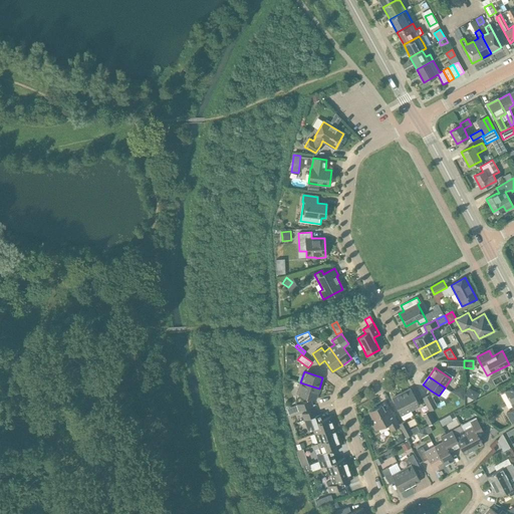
[(319,389),(300,382),(296,394),(315,400),(319,389)]
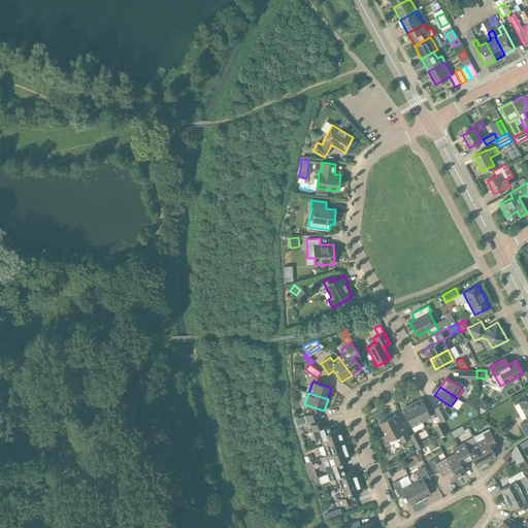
[(476,395),(463,402),(476,411),(476,395)]
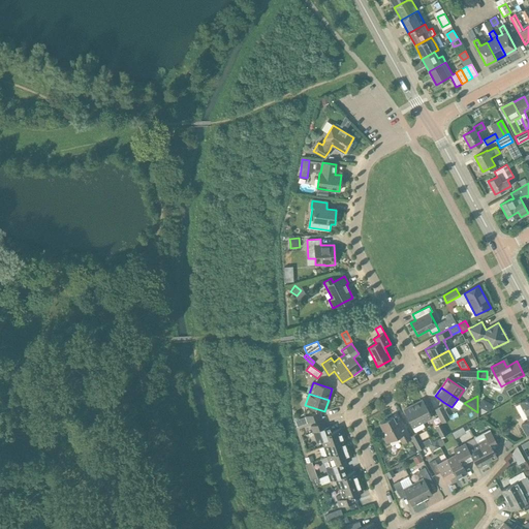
[(521,425),(526,435),(528,433),(528,397),(527,399),(527,398),(525,399),(525,400),(520,403),(528,421),(521,425)]
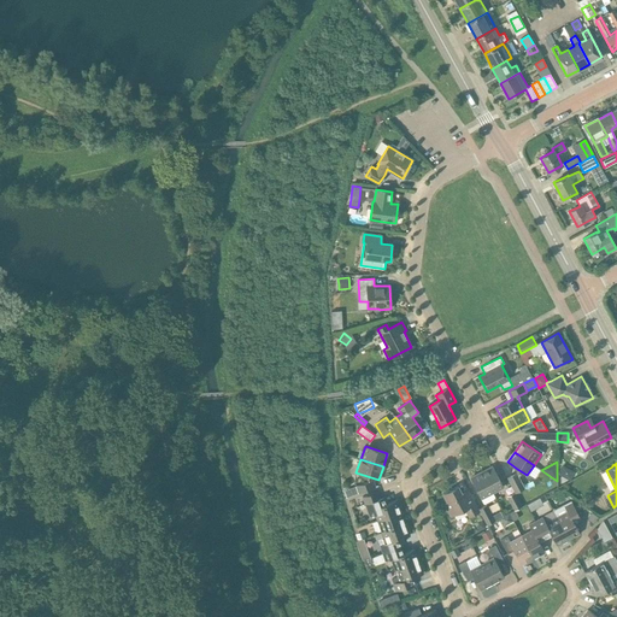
[(563,465),(558,474),(570,481),(575,471),(563,465)]
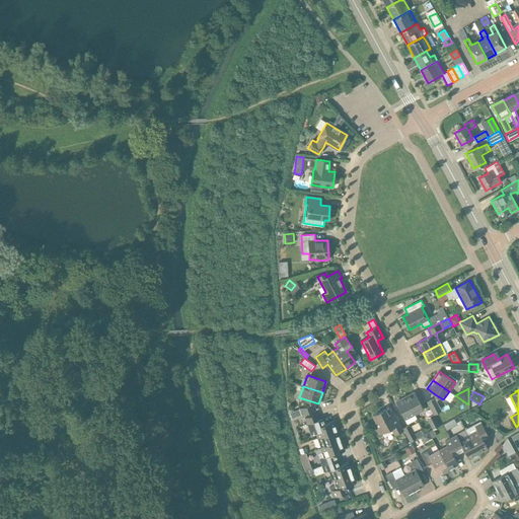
[(405,397),(415,415),(424,410),(415,392),(405,397)]
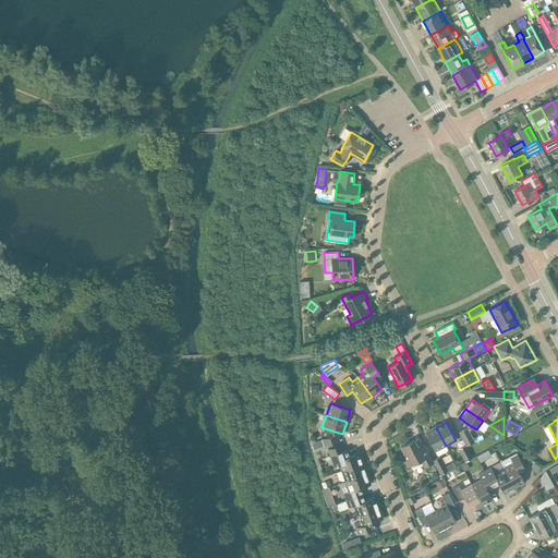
[(425,433),(435,451),(438,457),(448,451),(446,446),(436,427),(425,433)]
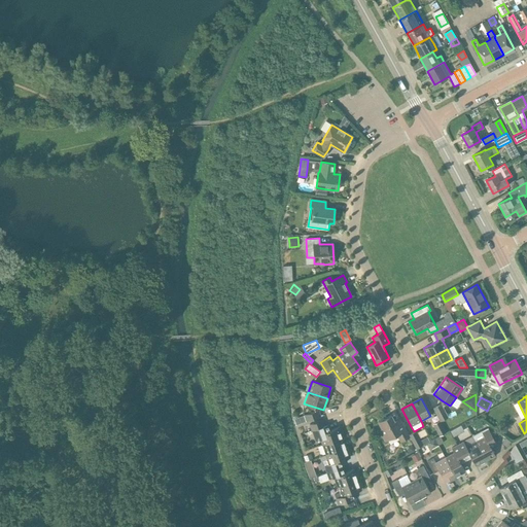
[(433,409),(441,421),(448,418),(441,405),(433,409)]
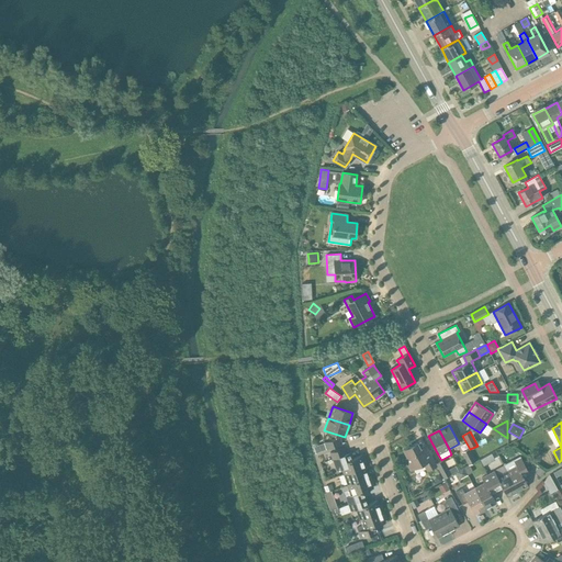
[(327,449),(332,448),(341,444),(339,437),(325,442),(327,449)]
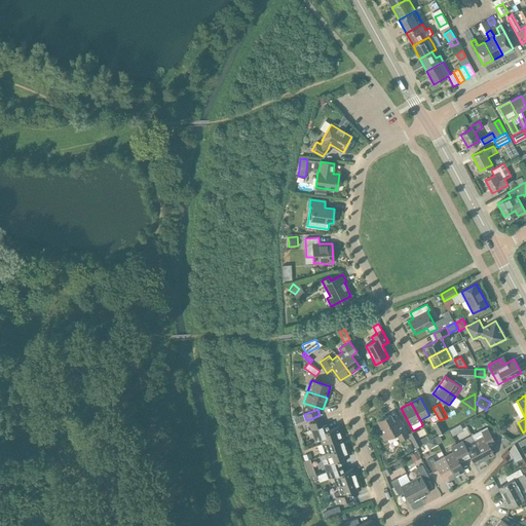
[(409,436),(402,421),(396,424),(390,414),(378,421),(381,428),(379,429),(384,440),(397,434),(401,441),(409,436)]
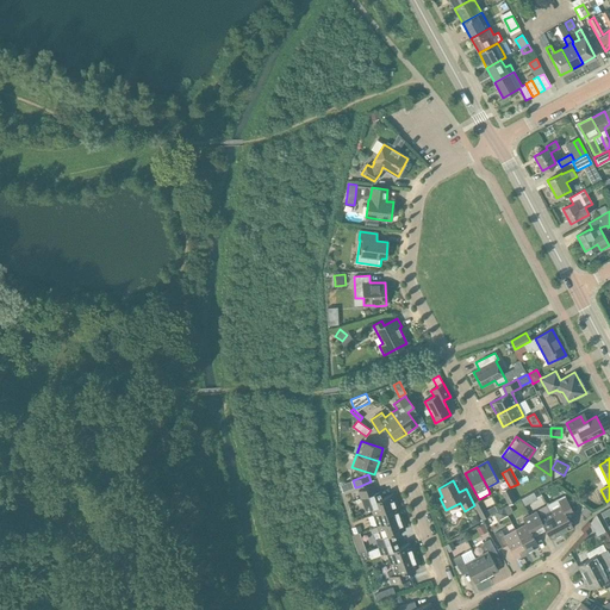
[(371,509),(373,515),(397,506),(392,495),(378,499),(373,486),(359,491),(363,505),(365,510),(371,509)]
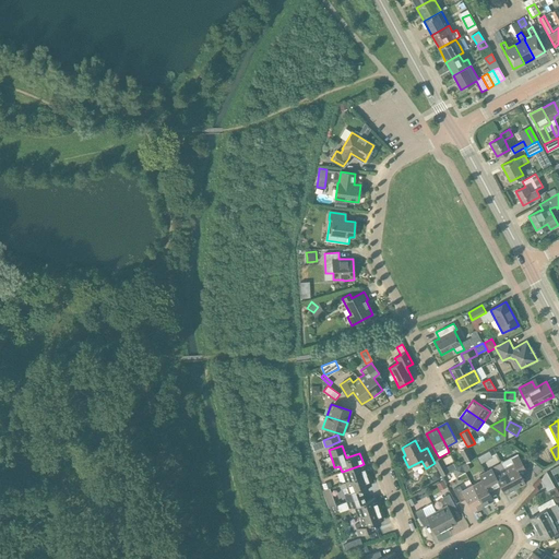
[(466,463),(472,460),(465,448),(460,451),(466,463)]
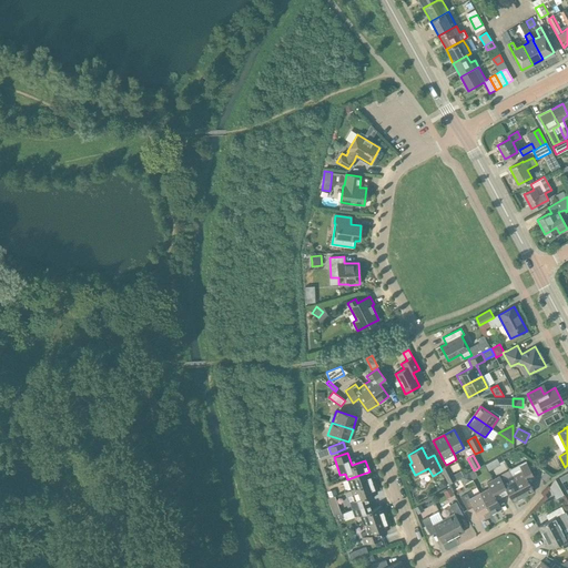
[(521,470),(513,476),(524,496),(534,490),(527,478),(533,475),(526,463),(519,467),(521,470)]
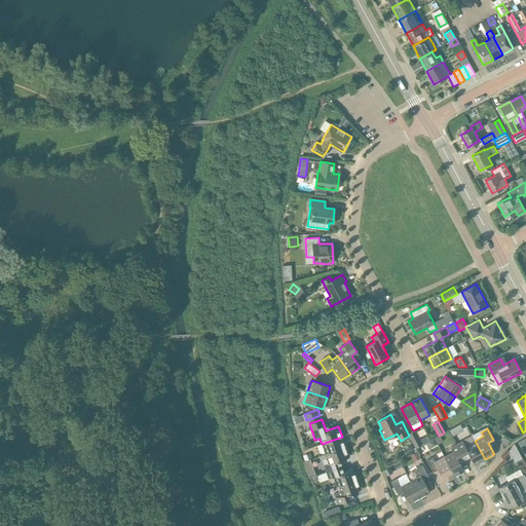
[(409,436),(415,448),(420,445),(414,433),(409,436)]
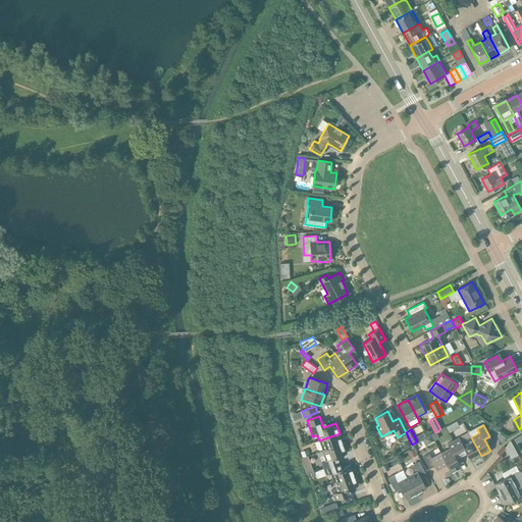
[(343,442),(340,433),(319,440),(323,450),(343,442)]
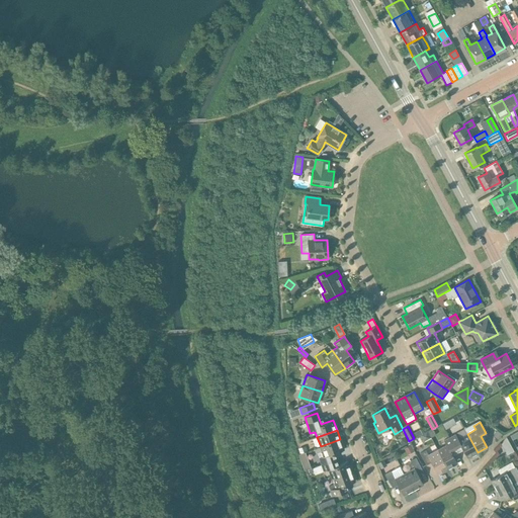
[(422,433),(420,435),(423,441),(431,438),(427,431),(422,433)]
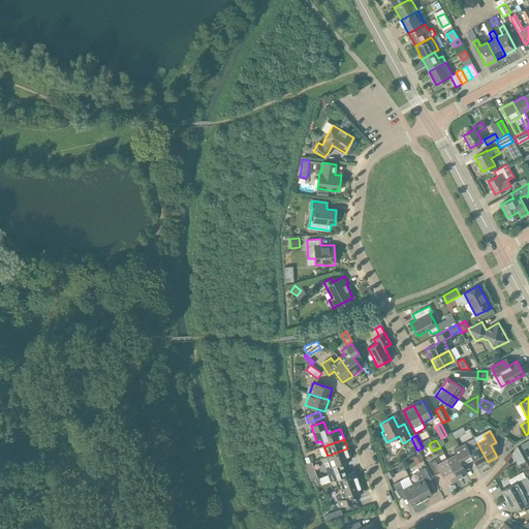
[(488,462),(477,443),(467,448),(464,444),(460,446),(466,459),(471,456),(477,468),(488,462)]
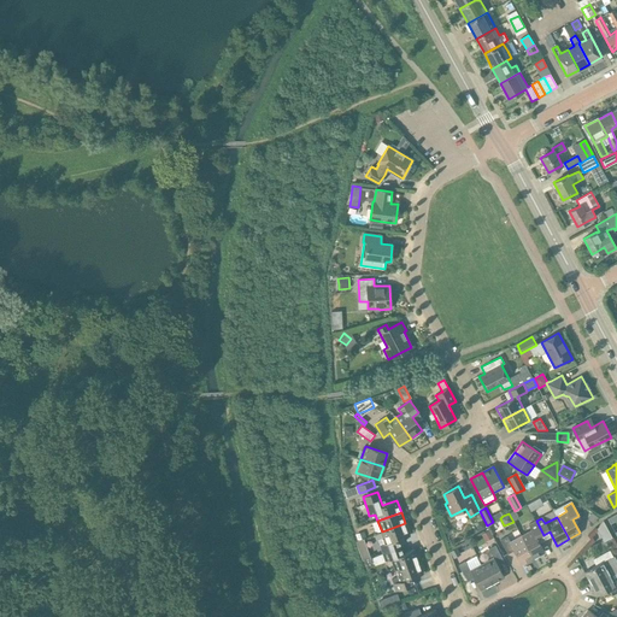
[(544,535),(536,521),(529,524),(533,529),(521,535),(533,558),(545,552),(538,539),(544,535)]
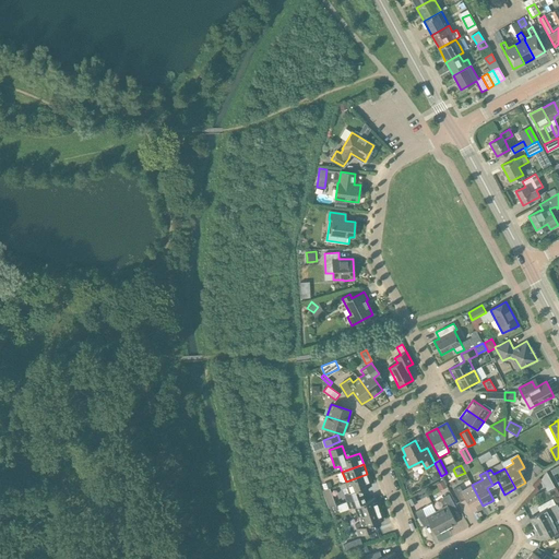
[(447,482),(454,477),(452,473),(444,477),(447,482)]
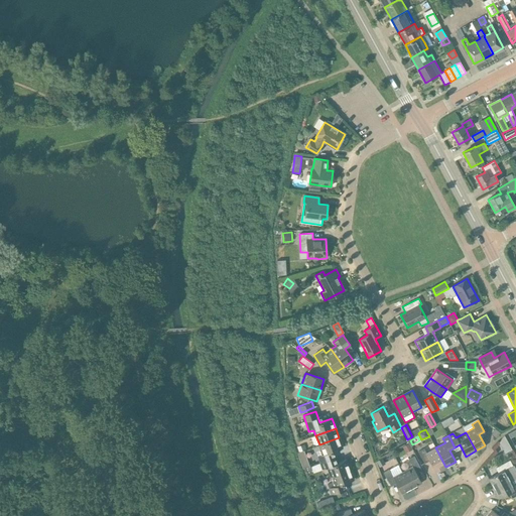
[(343,447),(339,437),(319,444),(320,449),(315,452),(317,457),(319,463),(333,458),(331,453),(343,447)]
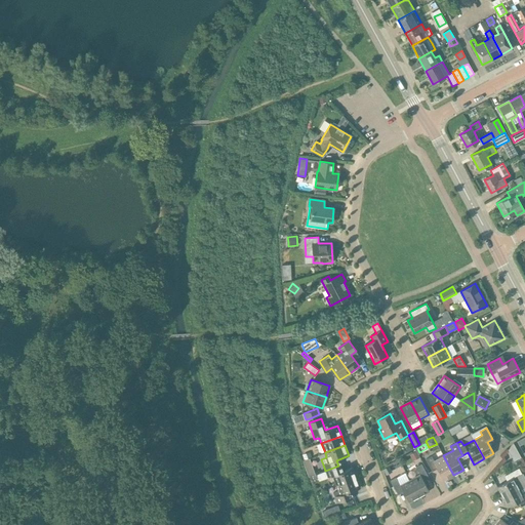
[(416,451),(409,455),(413,461),(419,457),(416,451)]
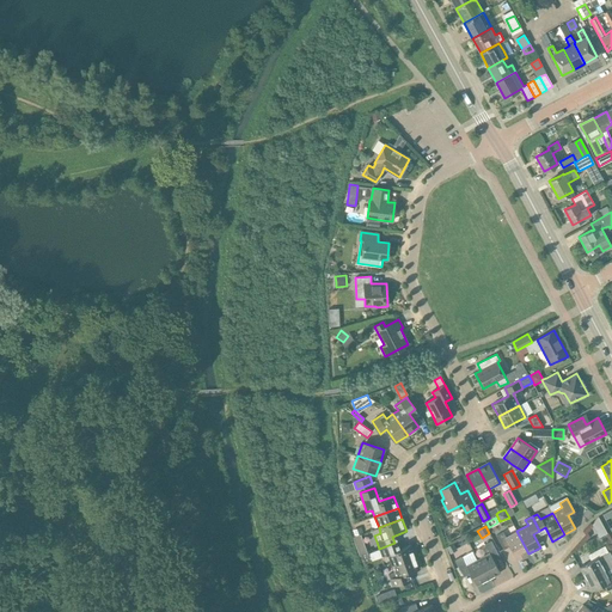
[(496,536),(499,539),(503,549),(510,546),(518,560),(528,554),(516,531),(506,538),(502,532),(496,536)]
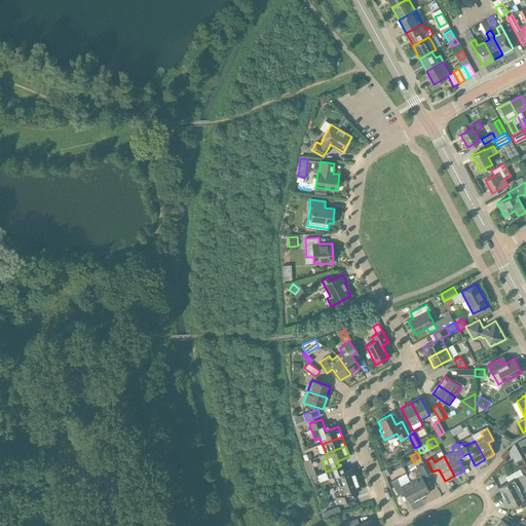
[(411,481),(419,497),(429,492),(422,479),(428,476),(422,464),(416,467),(420,476),(411,481)]
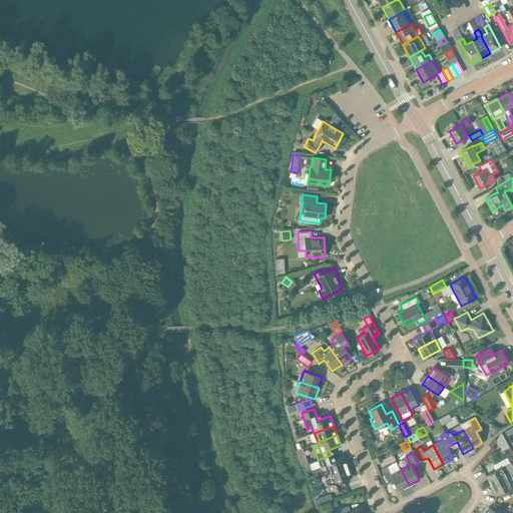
[(333,461),(331,455),(318,460),(321,466),(325,464),(329,474),(349,467),(345,457),(333,461)]
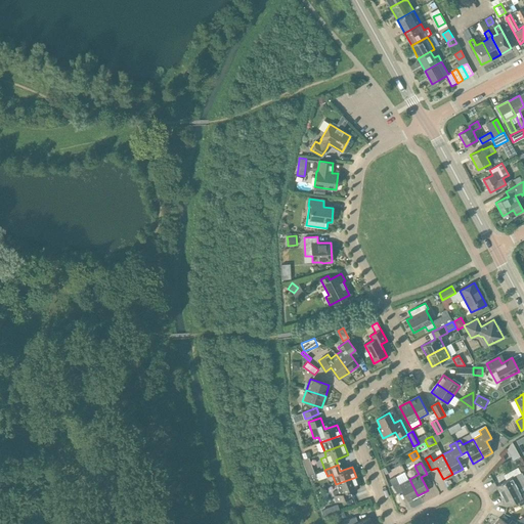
[(388,466),(382,469),(385,474),(391,471),(388,466)]
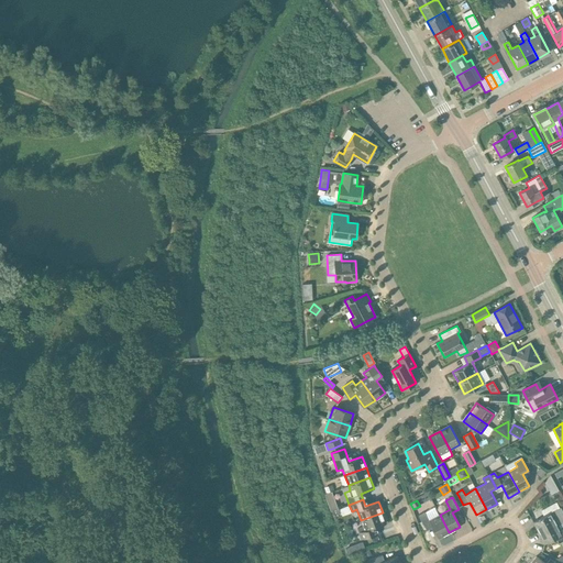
[(555,503),(554,504),(544,508),(548,514),(533,522),(539,533),(556,523),(562,519),(562,510),(561,507),(559,508),(555,503)]
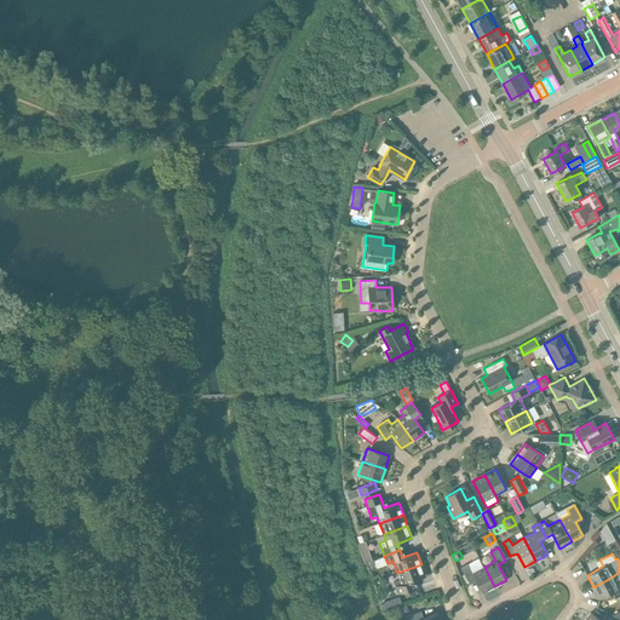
[(472,573),(468,563),(460,568),(468,580),(475,577),(483,593),(494,586),(484,567),(472,573)]
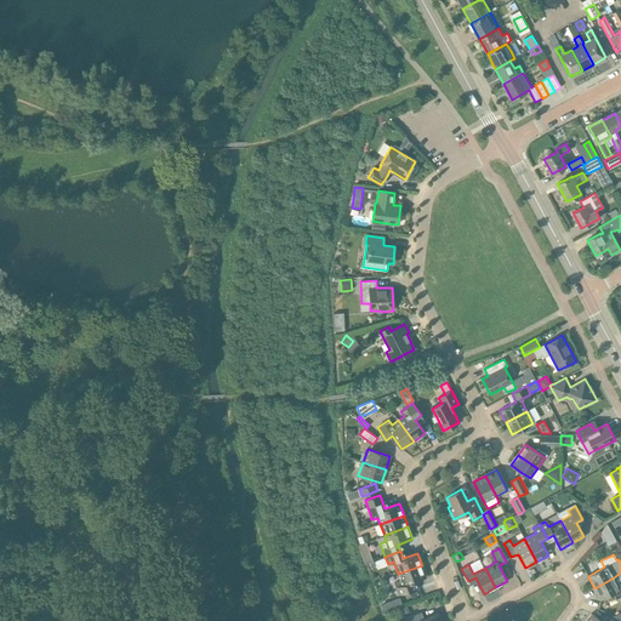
[(394,582),(396,587),(398,594),(402,593),(419,587),(416,581),(426,577),(422,565),(398,574),(400,581),(394,582)]
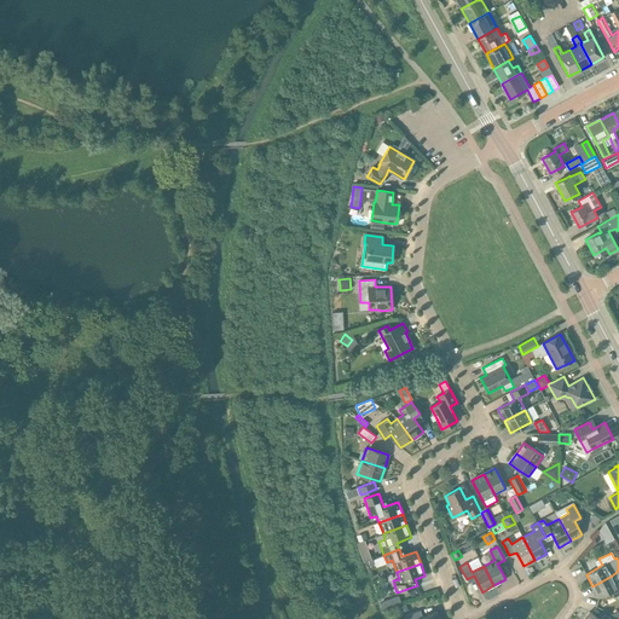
[(612,576),(593,586),(599,597),(615,589),(618,596),(618,595),(618,578),(614,582),(612,576)]
